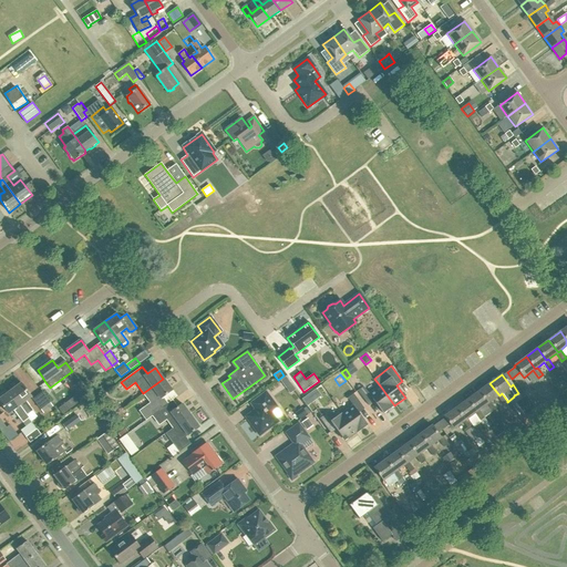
[(290,382),(286,375),(280,380),(285,387),(290,382)]
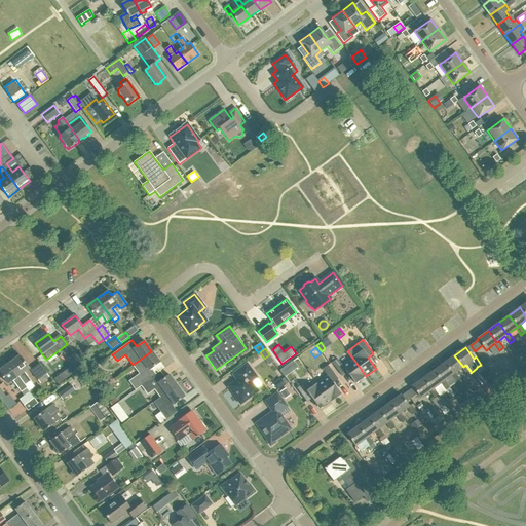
[(150,369),(159,362),(151,351),(133,365),(140,375),(130,383),(135,389),(142,384),(141,384),(150,377),(154,375),(150,369)]
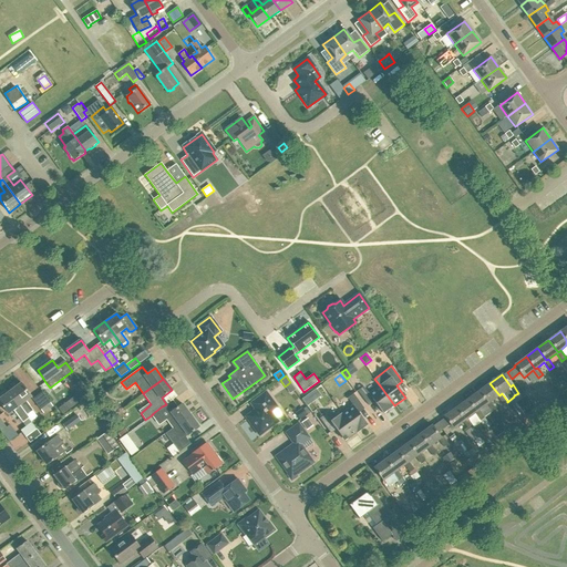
[(79,394),(72,399),(76,404),(89,395),(79,382),(73,387),(79,394)]
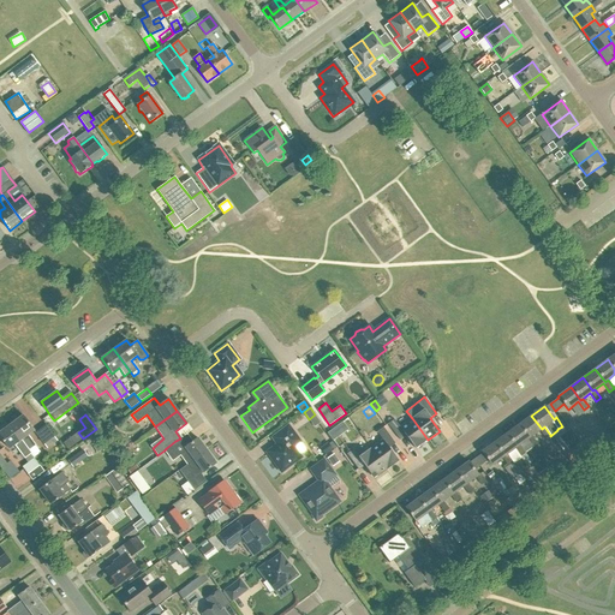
[(28,435),(34,431),(23,416),(10,424),(29,451),(36,446),(28,435)]
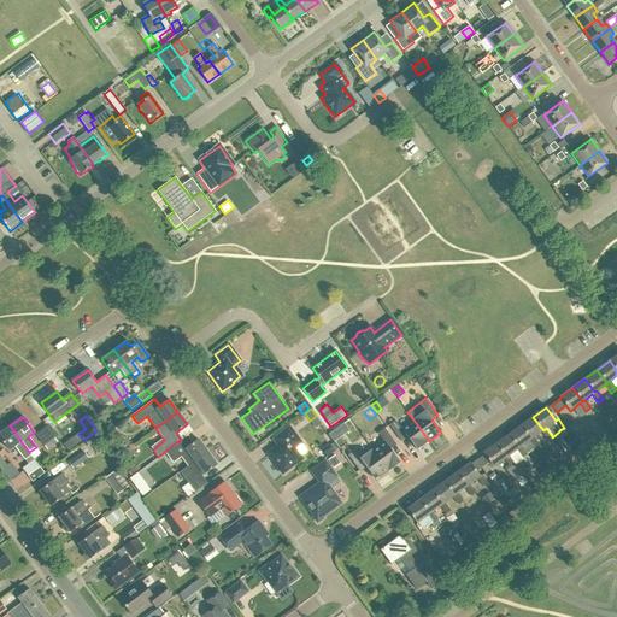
[(533,417),(521,425),(530,439),(533,438),(541,432),(547,440),(552,438),(546,428),(544,430),(533,417)]
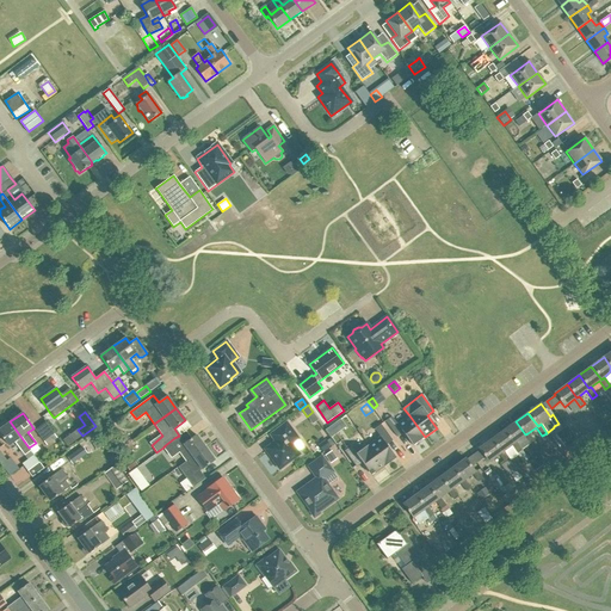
[(425,437),(409,415),(396,424),(392,417),(386,421),(396,437),(403,433),(413,446),(425,437)]
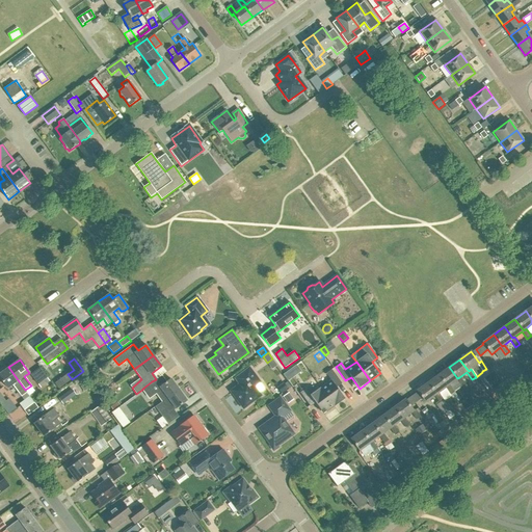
[(27,392),(25,390),(8,367),(0,373),(0,377),(7,389),(12,384),(24,401),(30,397),(27,393),(27,392)]
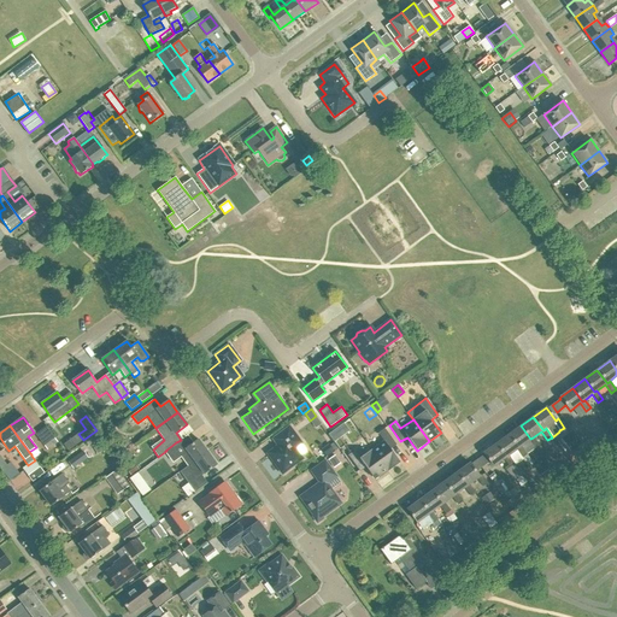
[(521,425),(509,435),(518,448),(521,446),(528,441),(534,450),(539,446),(533,438),(530,439),(521,425)]
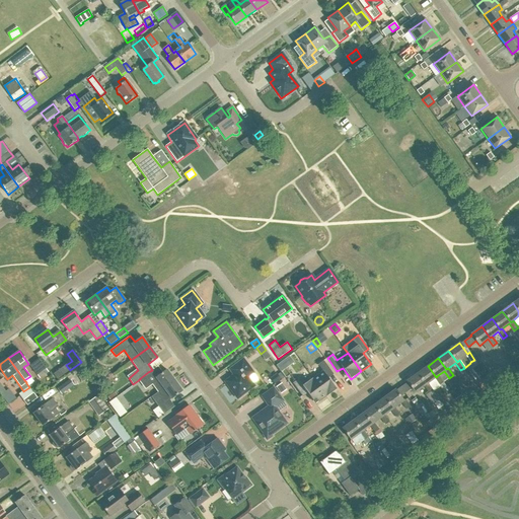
[(40,379),(49,372),(39,359),(29,366),(40,379)]
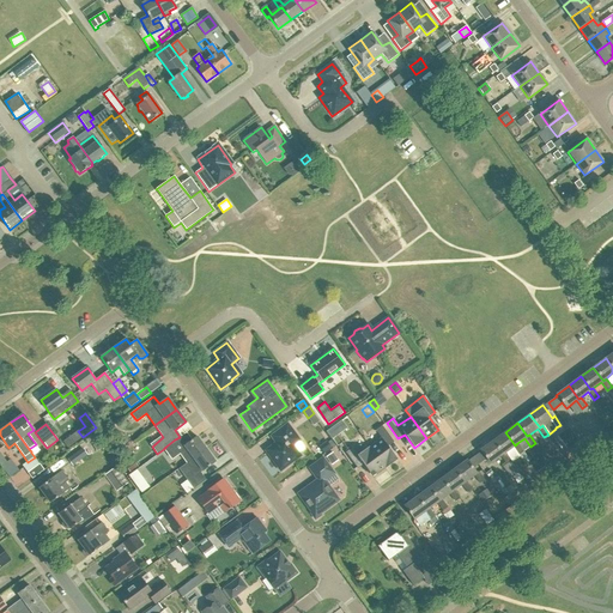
[(267,451),(281,471),(293,462),(292,461),(299,456),(292,445),(299,441),(287,424),(274,435),(279,442),(267,451)]
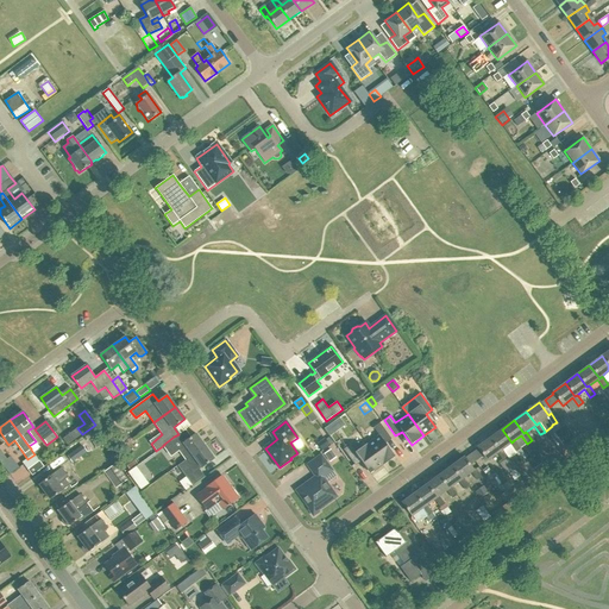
[(378,435),(366,444),(382,465),(395,457),(385,444),(391,439),(380,424),(374,427),(378,435)]
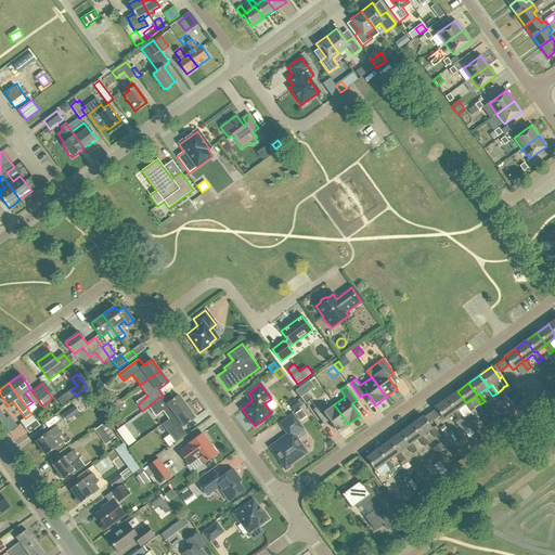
[(457,391),(446,399),(455,411),(457,410),(464,404),(469,412),(474,409),(468,401),(466,403),(457,391)]
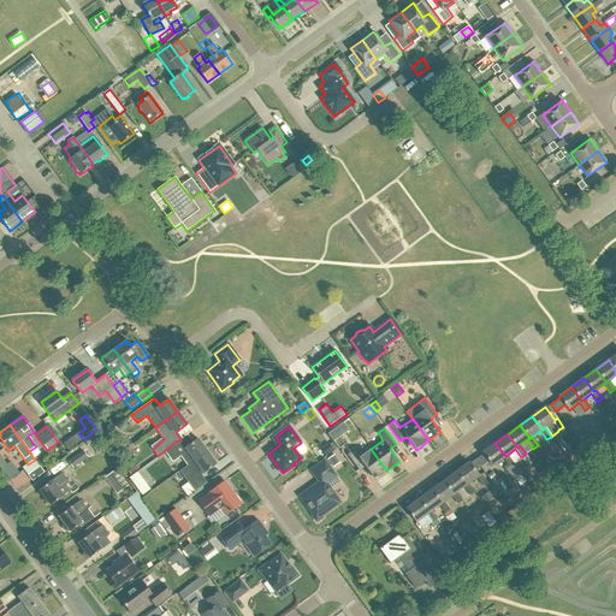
[(189,465),(206,451),(197,439),(182,450),(176,442),(165,450),(166,450),(172,460),(181,454),(189,465)]
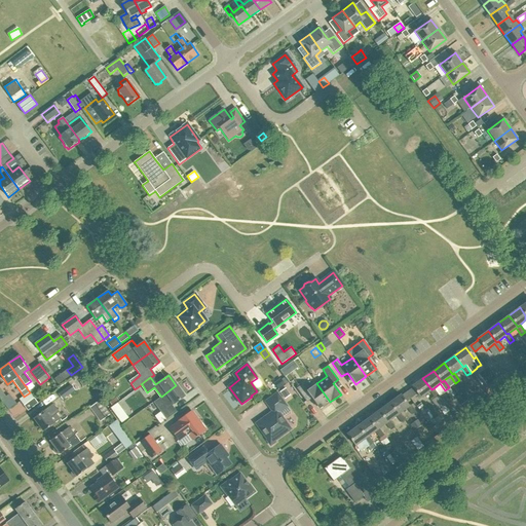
[(277,389),(285,384),(280,378),(273,383),(277,389)]
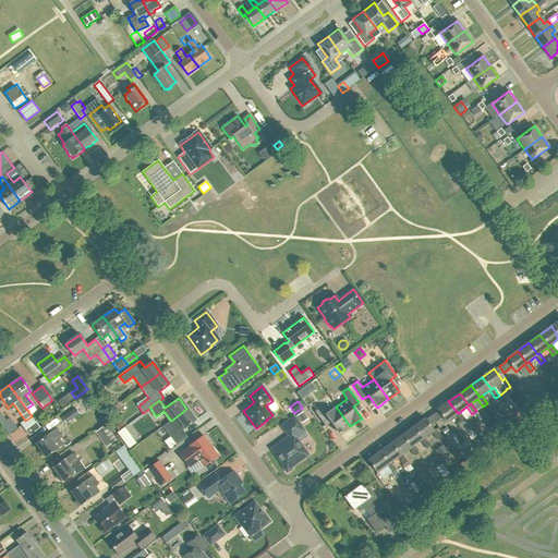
[(431,417),(435,423),(443,417),(446,422),(456,415),(461,423),(464,420),(465,420),(460,412),(458,413),(448,401),(437,410),(438,411),(431,417)]
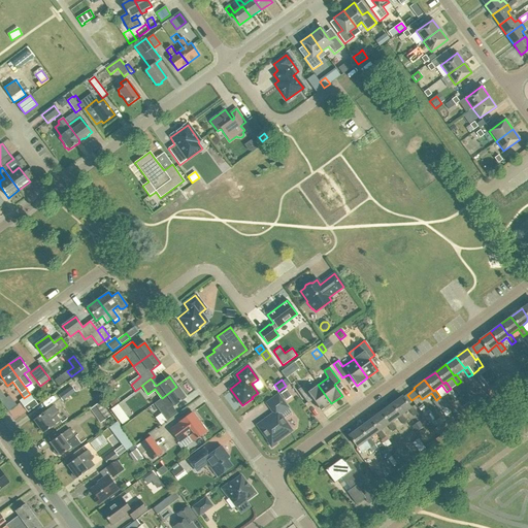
[(491,398),(504,389),(499,382),(485,391),(491,398)]
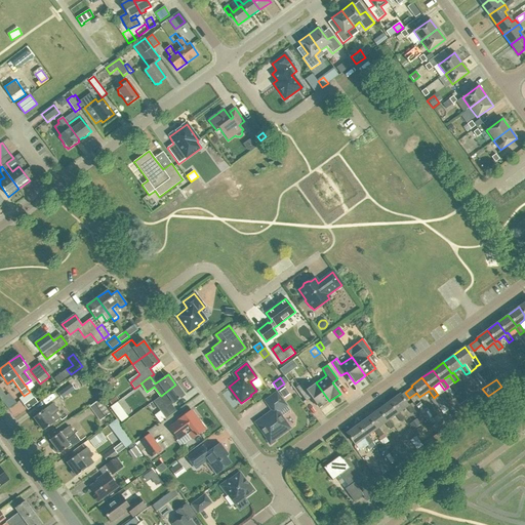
[(329,401),(316,382),(306,390),(301,384),(295,388),(306,401),(311,398),(319,409),(329,401)]
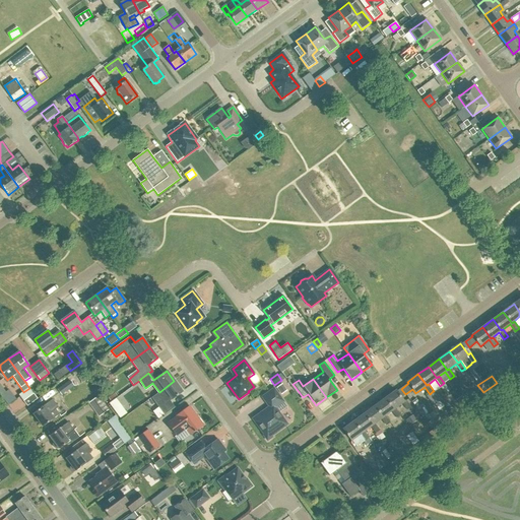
[(182,392),(174,381),(159,392),(151,398),(165,414),(174,407),(170,401),(182,392)]
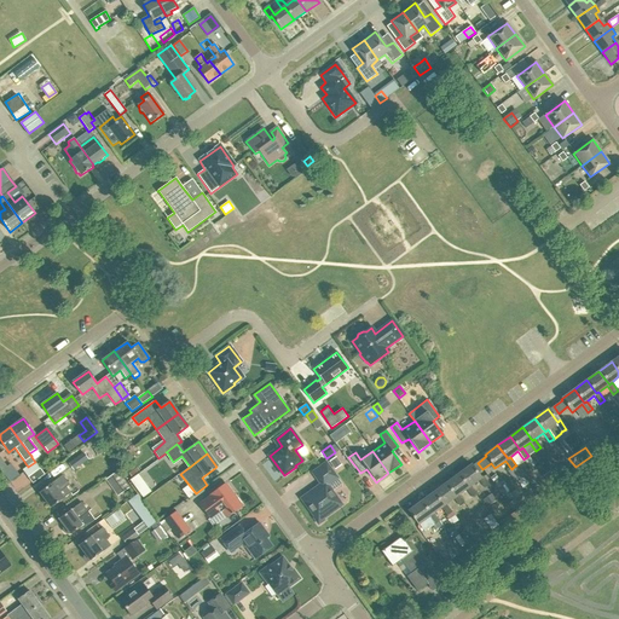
[(68,463),(73,470),(81,464),(76,457),(68,463)]
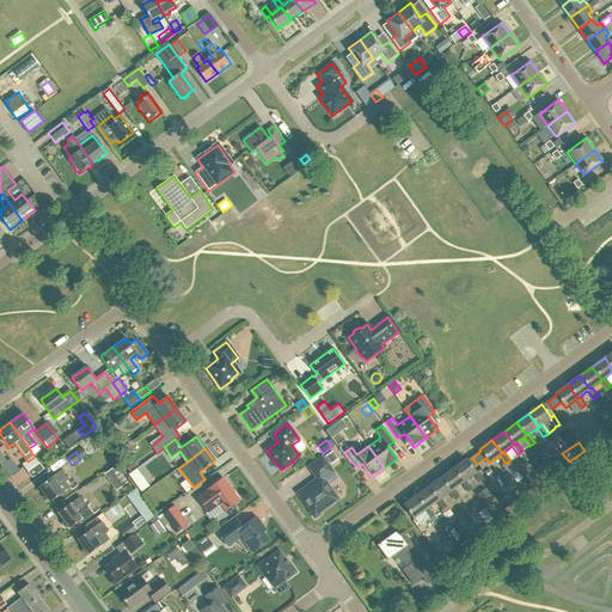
[(331,464),(337,459),(332,452),(325,457),(331,464)]
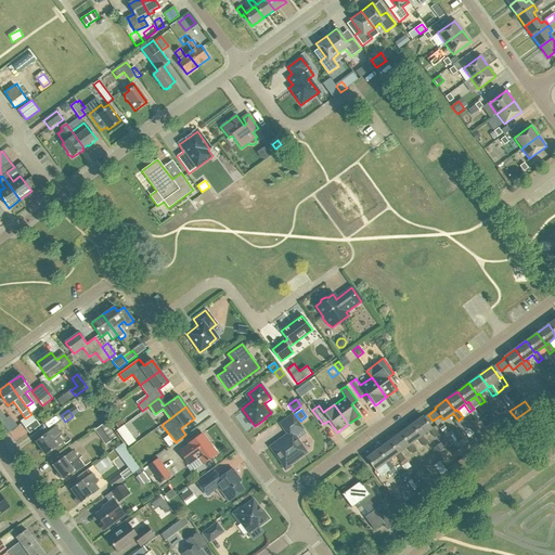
[(106,420),(113,415),(110,411),(103,416),(106,420)]
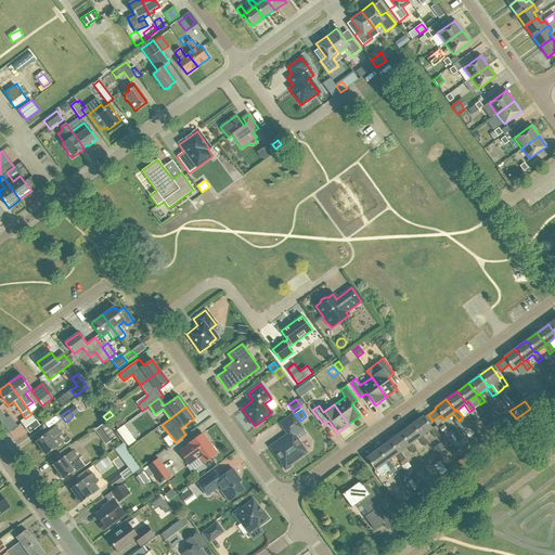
[(11,431),(20,425),(12,414),(3,421),(11,431)]
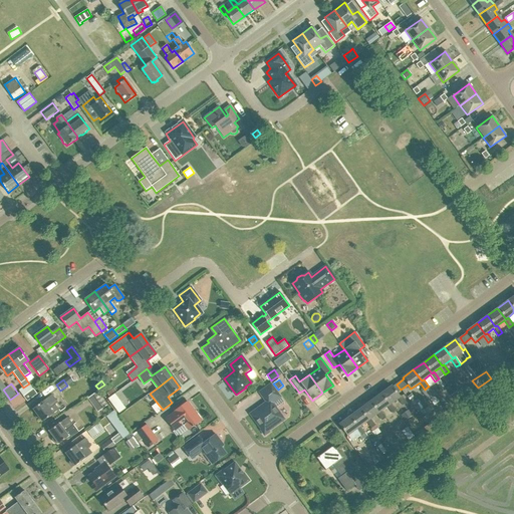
[(29,383),(23,388),(19,391),(27,402),(37,395),(29,383)]
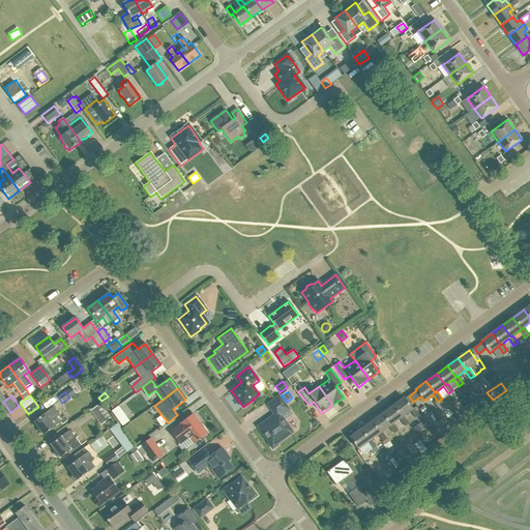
[(276,444),(293,433),(285,421),(293,415),(289,410),(278,396),(267,405),(274,415),(258,427),(269,443),(268,444),(272,449),(277,445),(276,444)]
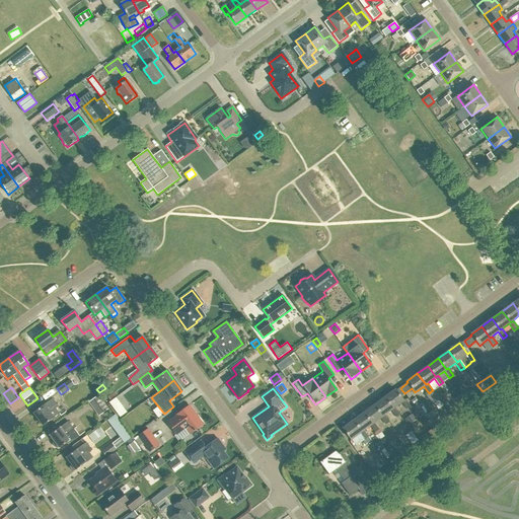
[(384,397),(392,409),(394,408),(401,402),(405,410),(410,406),(404,399),(402,400),(395,389),(384,397)]
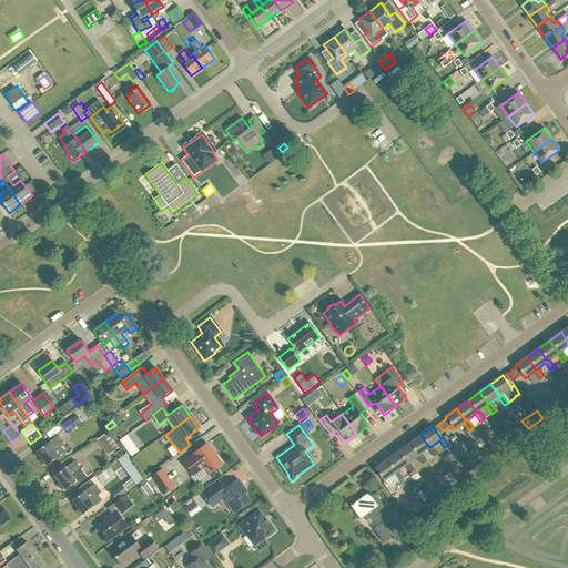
[(473,427),(469,430),(466,433),(474,443),(480,438),(473,427)]
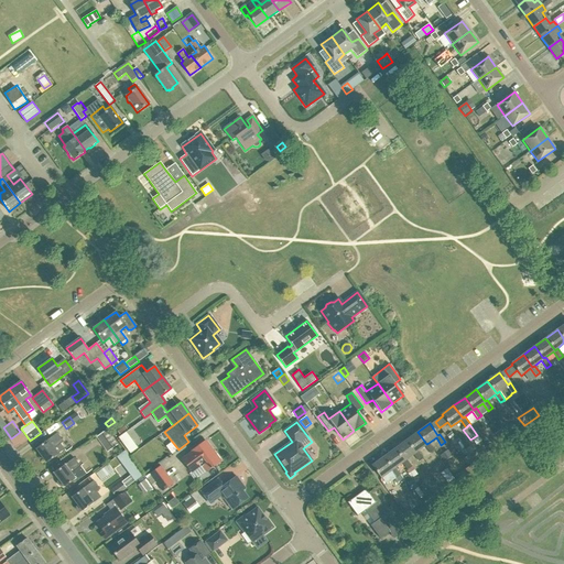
[(117,444),(106,430),(96,436),(101,443),(105,441),(111,448),(117,444)]
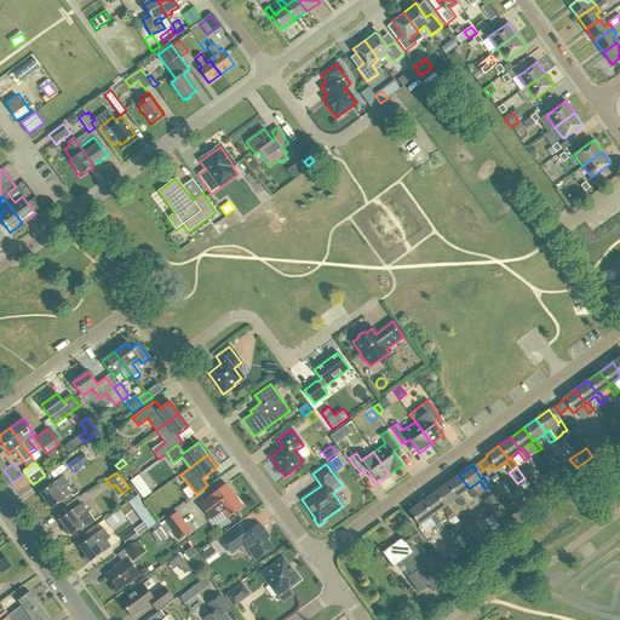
[(550,472),(544,477),(551,487),(557,482),(550,472)]
